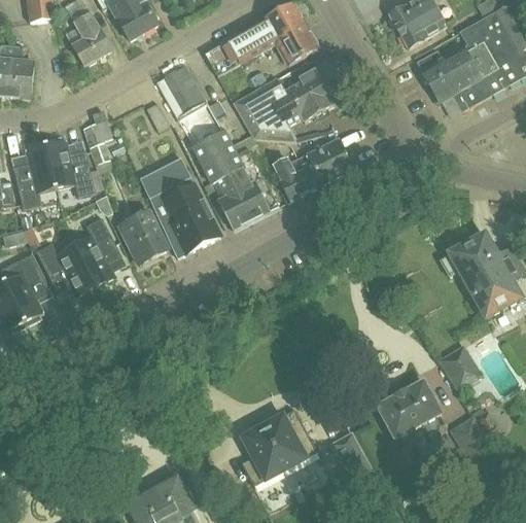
[(26,0),(29,23),(55,20),(53,0),(26,0)]
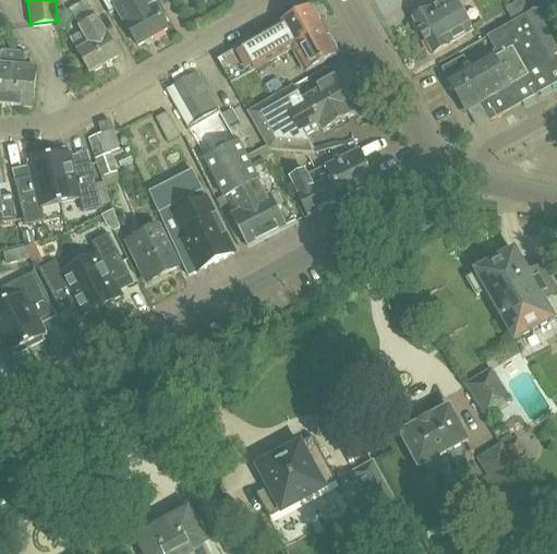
[(76,48),(88,70),(118,52),(106,32),(105,32),(95,14),(86,0),(79,0),(68,7),(80,29),(69,35),(76,48)]
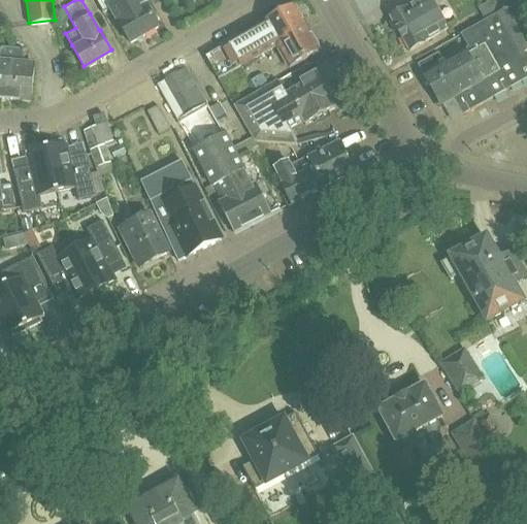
[(118,20),(130,40),(157,25),(145,5),(151,2),(150,0),(119,0),(110,5),(119,20),(118,20)]
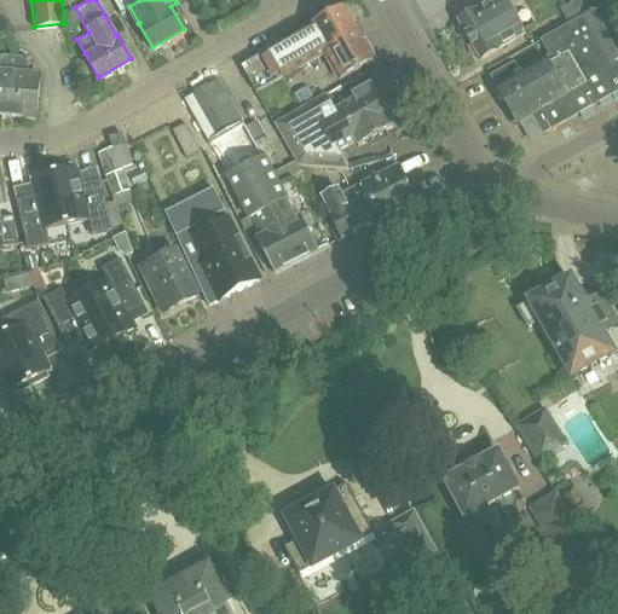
[(487,0),(457,18),(479,57),(524,32),(506,0),(487,0)]
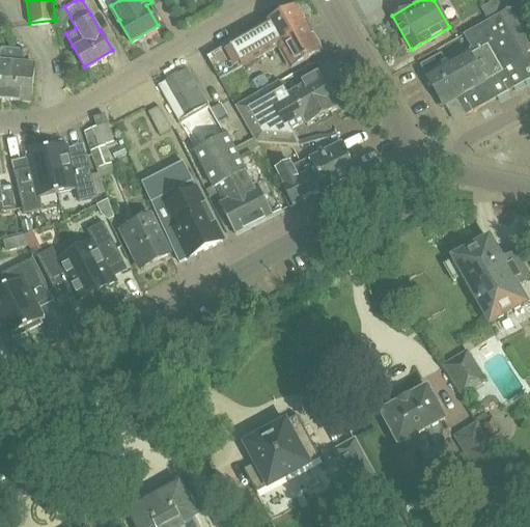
[(474,25),(509,87),(510,86),(529,75),(529,54),(528,50),(529,48),(529,0),(515,0),(497,10),(485,18),(486,19),(474,25)]
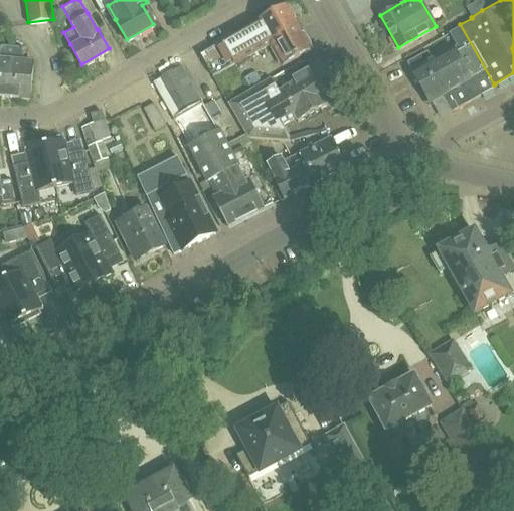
[(482,10),(476,0),(473,0),(465,5),(471,17),(482,10)]
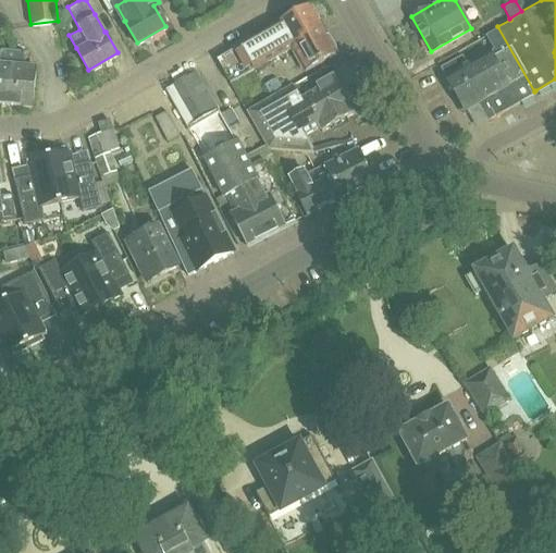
[(515,0),(521,11),(541,0),(515,0)]
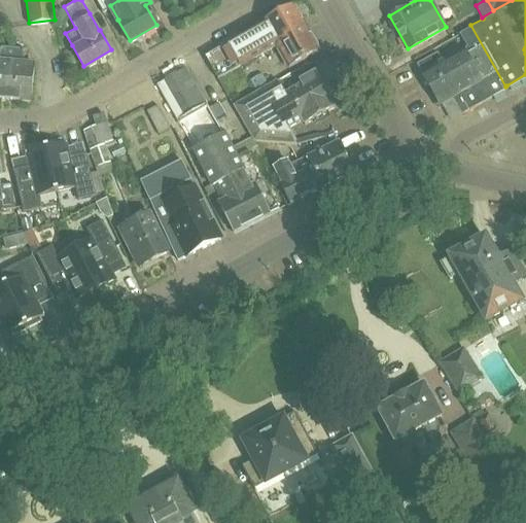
[(204,55),(217,76),(275,43),(304,27),(290,4),(204,55)]
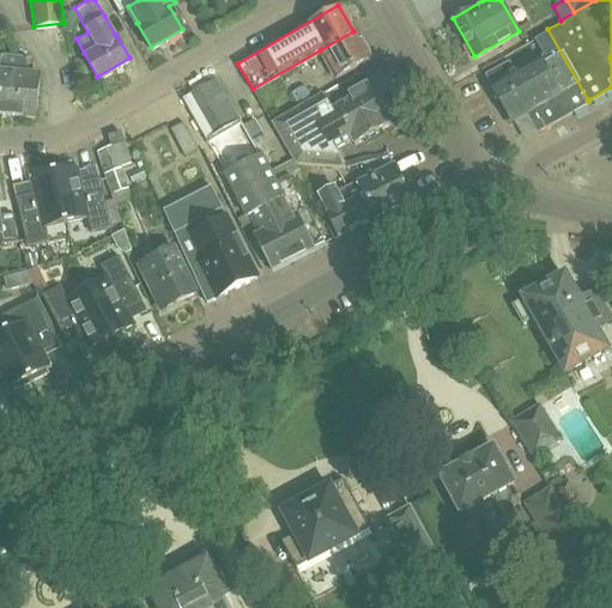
[(522,64),(553,120),(588,101),(547,29),(534,37),(546,58),(541,60),(539,55),(522,64)]
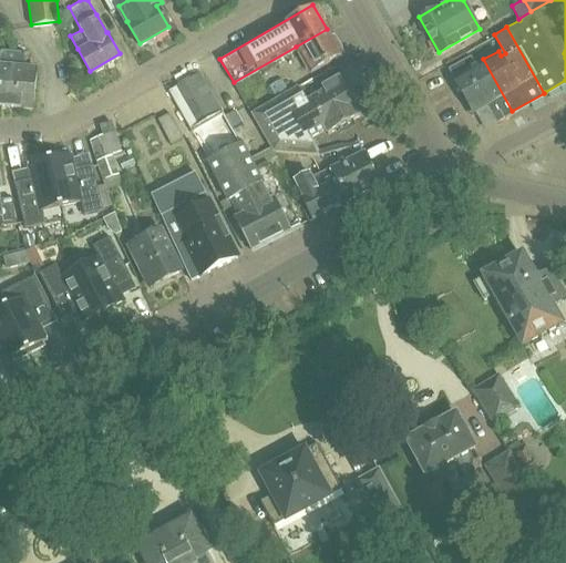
[(296,47),(309,71),(340,52),(327,29),(296,47)]
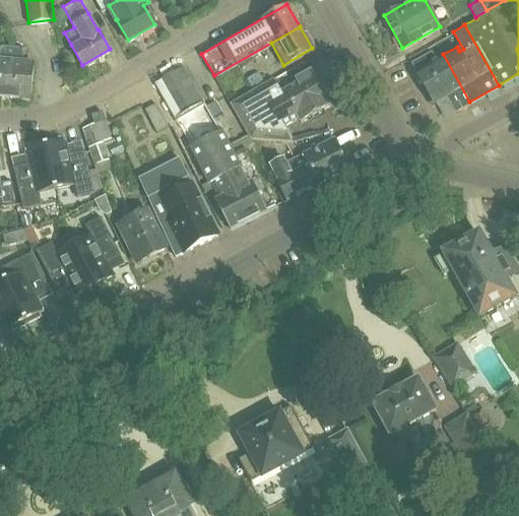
[(0,93),(6,94),(11,45),(0,44),(0,93)]
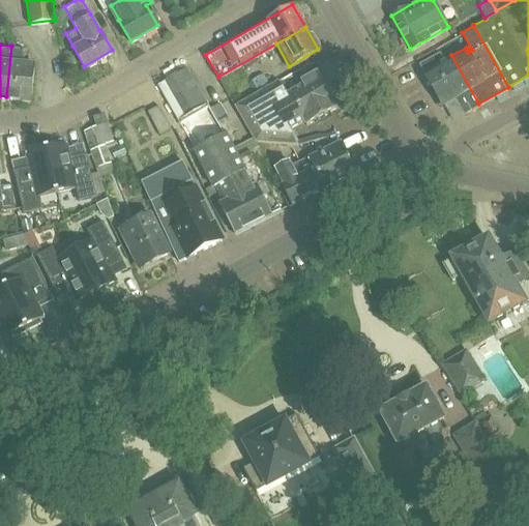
[(6,96),(30,98),(33,61),(23,60),(24,47),(11,46),(6,96)]
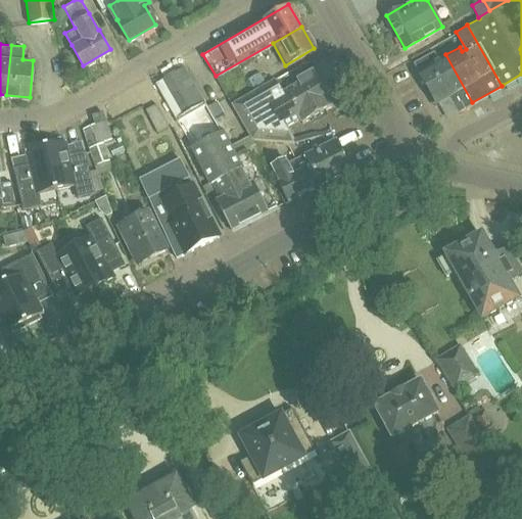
[(448,95),(457,110),(472,102),(445,54),(437,59),(433,51),(414,61),(419,71),(418,72),(426,85),(424,86),(434,103),(448,95)]
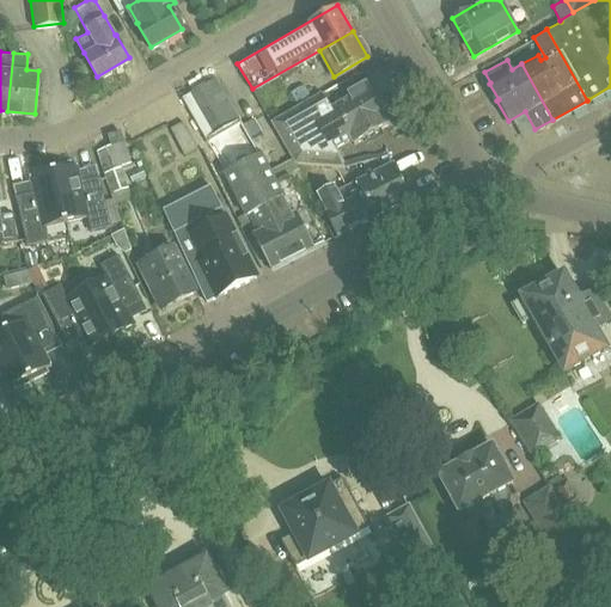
[(287,149),(294,161),(344,165),(334,147),(349,139),(352,142),(403,114),(379,73),(347,92),(349,97),(331,106),(322,90),(311,96),(298,103),(298,104),(295,106),(273,120),(287,149)]
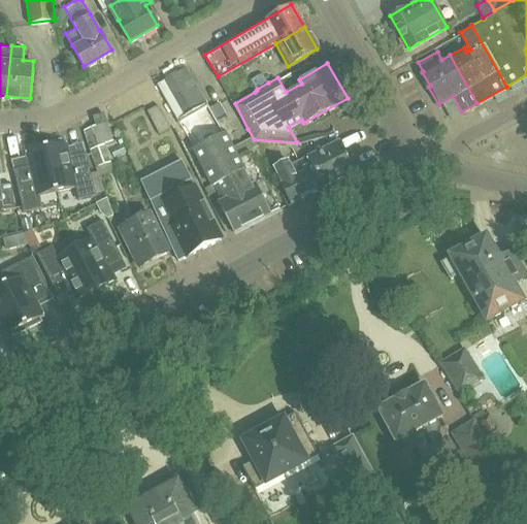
[(219,201),(234,231),(278,207),(264,182),(272,176),(251,136),(229,148),(213,119),(207,107),(187,67),(164,78),(158,82),(212,185),(213,185),(222,199),(219,201)]
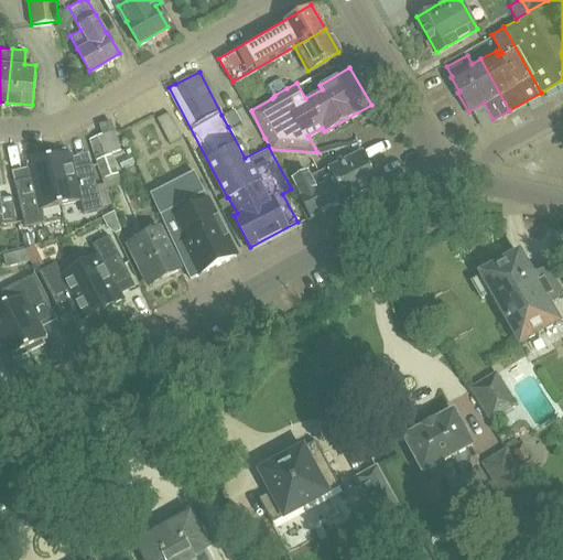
[(267,83),(274,95),(287,88),(279,76),(267,83)]
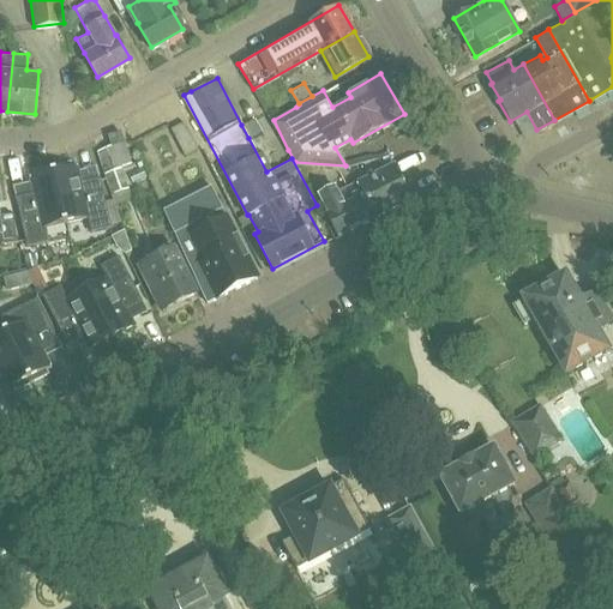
[(254,118),(241,125),(248,138),(262,131),(254,118)]
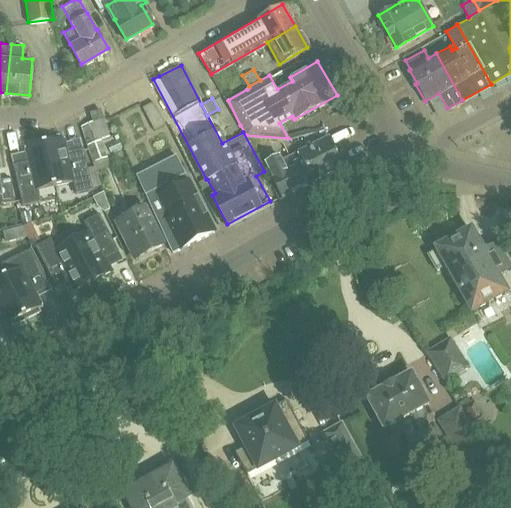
[(142,106),(153,128),(164,123),(152,100),(142,106)]
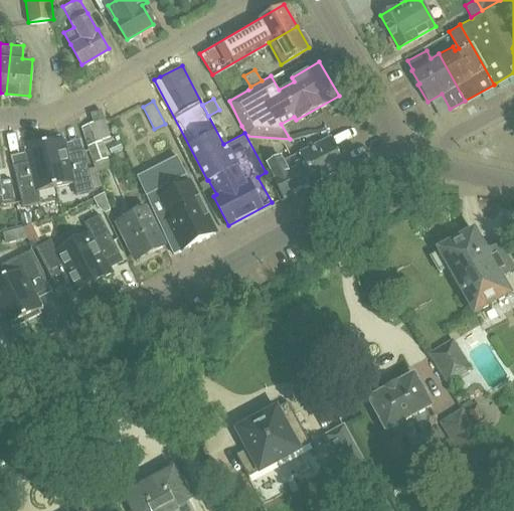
[(89,143),(95,161),(107,156),(101,139),(110,136),(104,117),(80,125),(86,144),(89,143)]
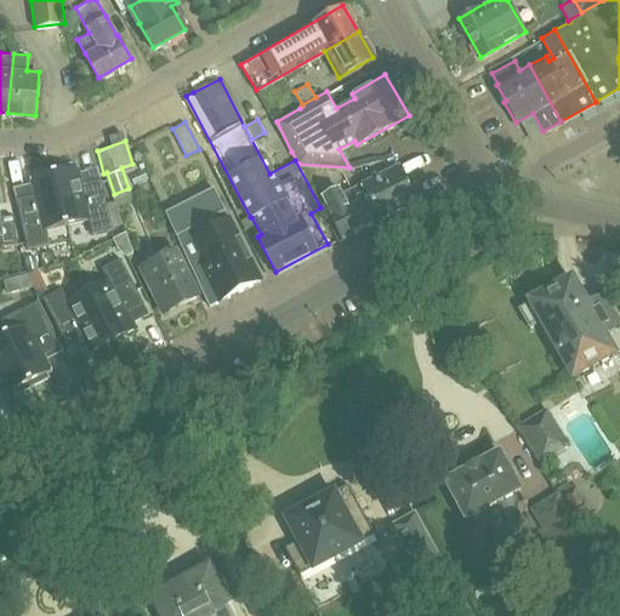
[(342,237),(379,218),(416,199),(398,163),(360,182),(350,188),(346,183),(322,195),(331,214),(330,215),(342,237)]
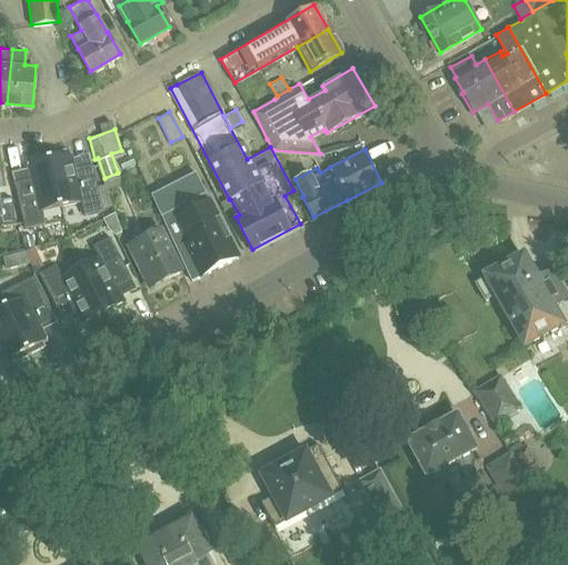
[(68,151),(48,156),(60,204),(80,199),(83,211),(102,207),(91,162),(71,167),(68,151)]
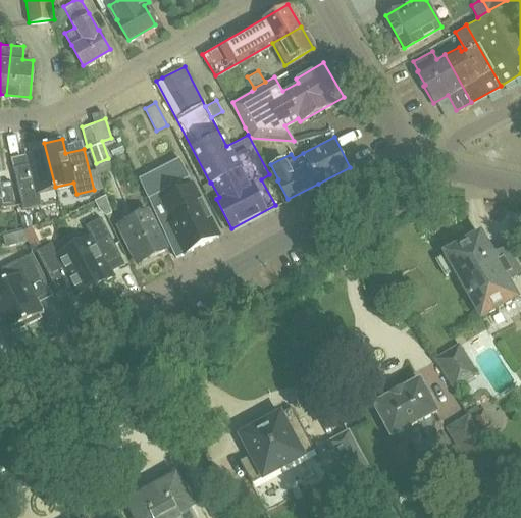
[(108,145),(111,154),(123,150),(120,141),(108,145)]
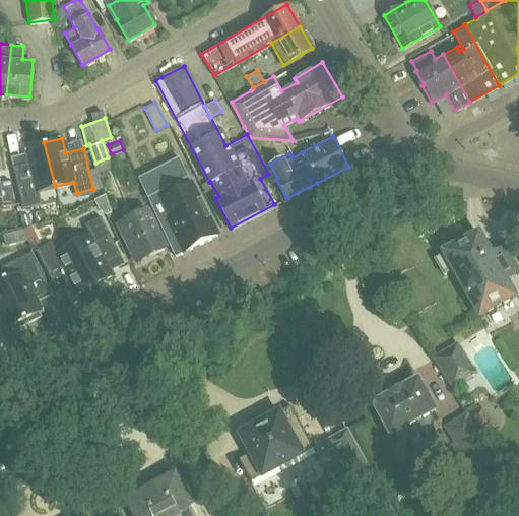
[(29,160),(11,165),(22,205),(40,201),(37,190),(55,186),(44,142),(25,146),(29,160)]
